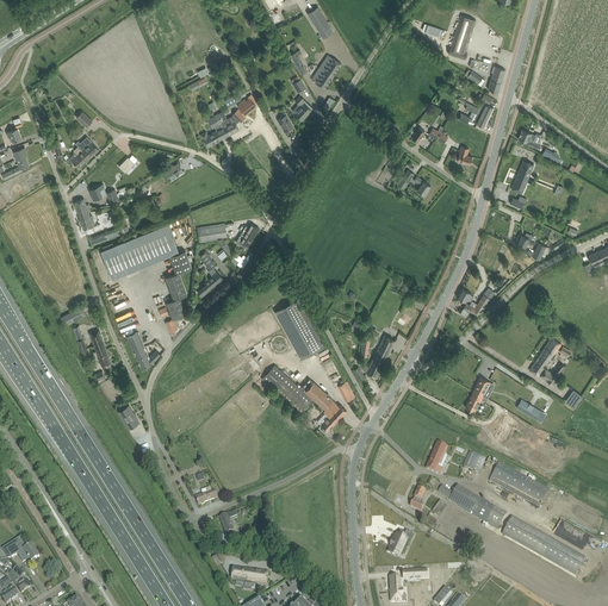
[(321,35),(332,29),(316,4),(305,10),(321,35)]
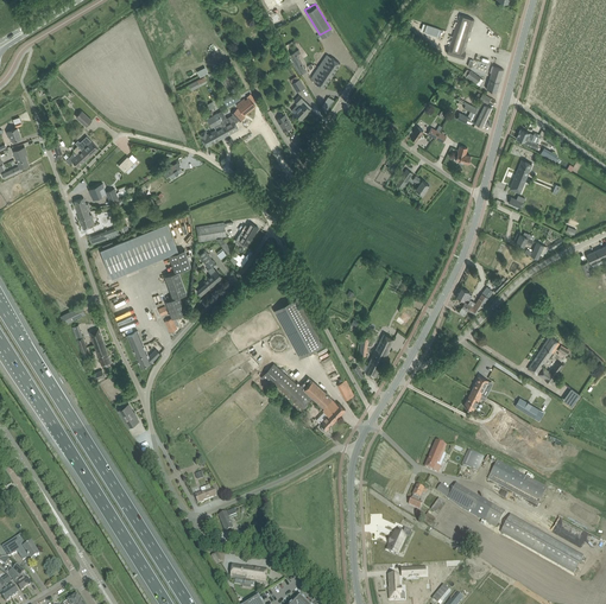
[(447,44),(444,50),(461,56),(464,49),(461,48),(472,17),(458,12),(447,44)]
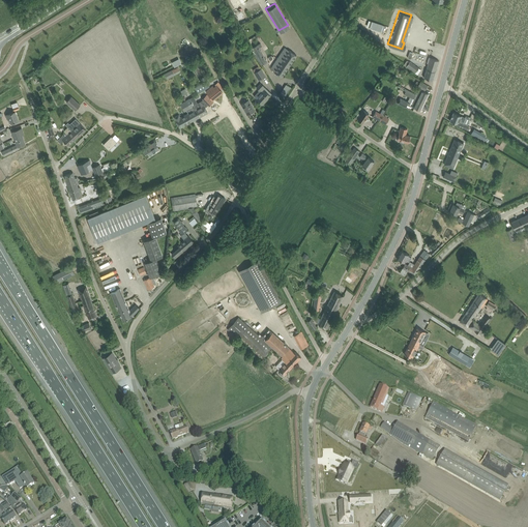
[(250,45),(251,47),(250,47),(252,49),(254,54),(256,53),(260,60),(260,61),(265,59),(260,50),(257,45),(260,44),(259,41),(258,40),(256,41),(251,45),(250,45)]
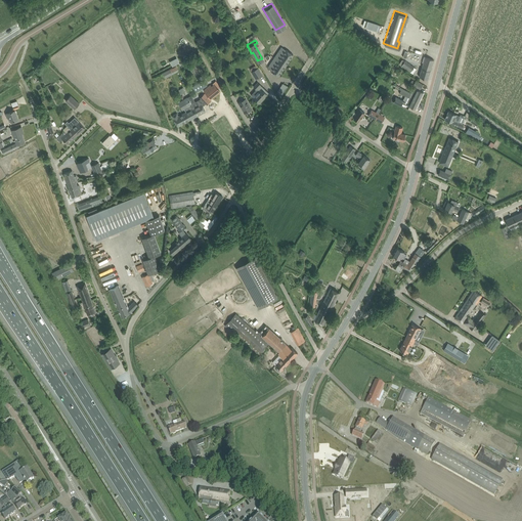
[(272,54),(284,62),(292,51),(284,46),(279,43),(272,54)]
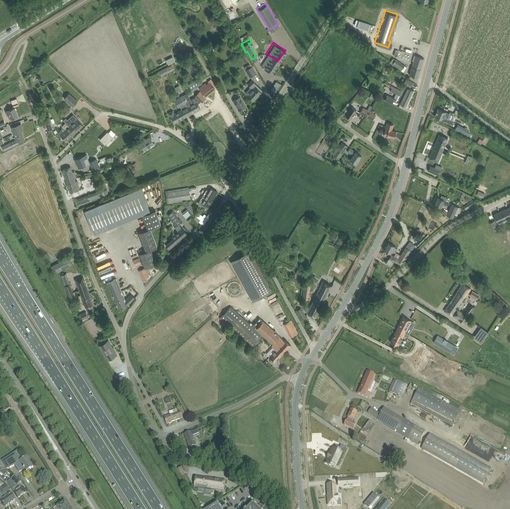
[(201,52),(205,59),(210,57),(205,49),(201,52)]
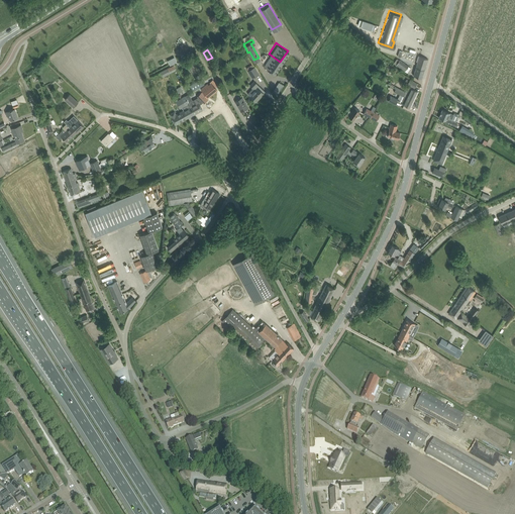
[(173,54),(166,58),(168,63),(175,59),(173,54)]
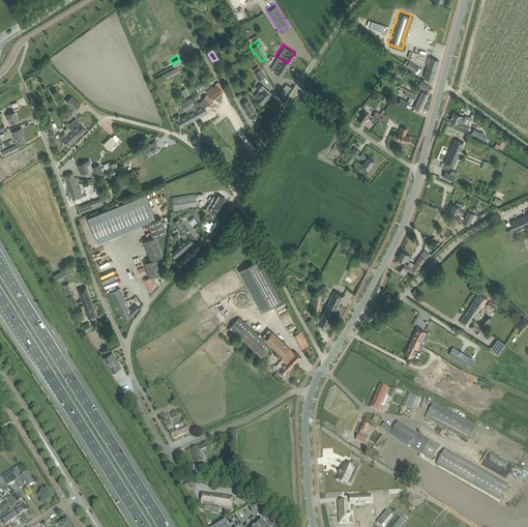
[(280,74),(287,63),(275,55),(271,61),(275,64),(272,68),(280,74)]
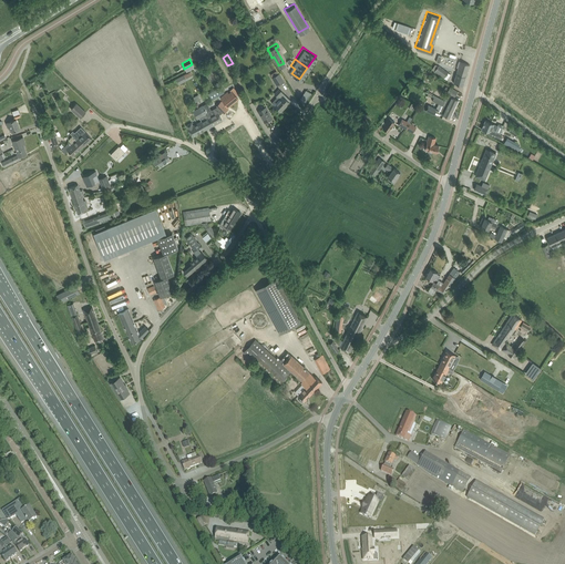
[(461,83),(468,62),(458,59),(451,80),(455,81),(455,82),(456,82),(461,83)]
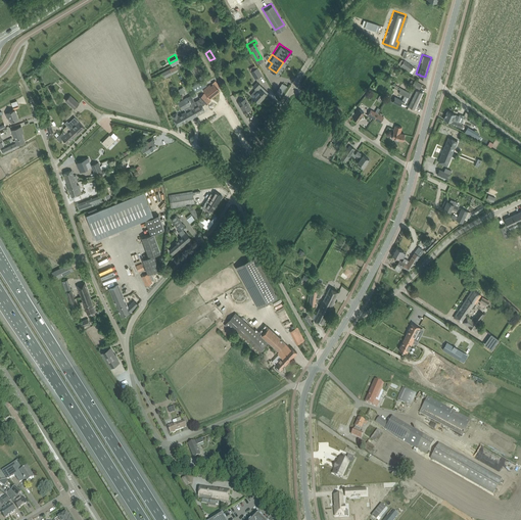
[(403,58),(399,62),(408,68),(411,64),(403,58)]
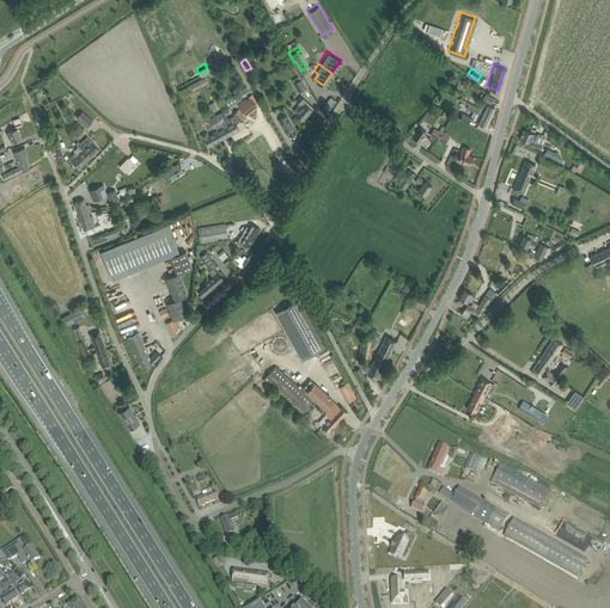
[(304,84),(299,77),(292,80),(297,88),(304,84)]
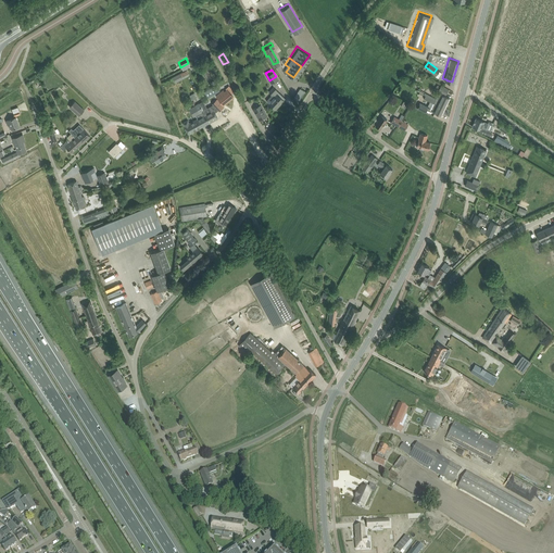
[(214,82),(202,89),(205,95),(217,87),(214,82)]
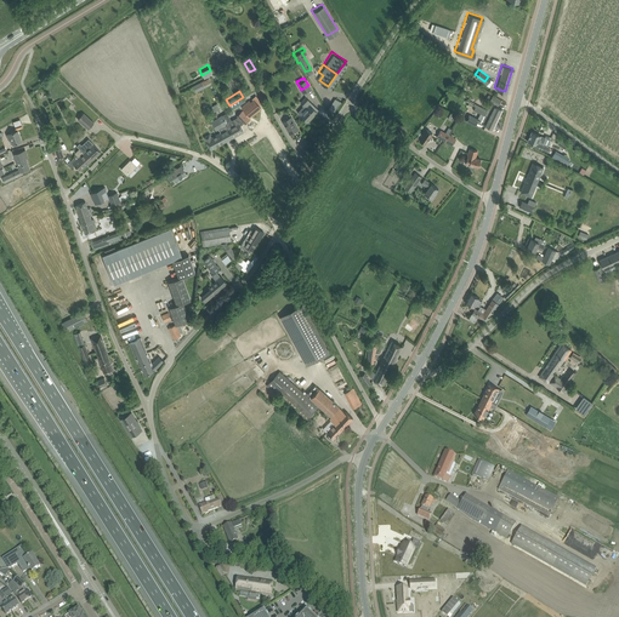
[(487,97),(497,103),(499,97),(490,91),(487,97)]
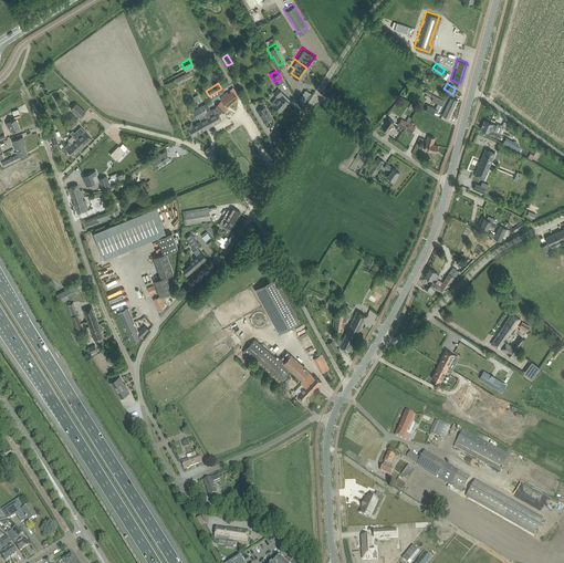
[(226,90),(219,95),(226,103),(235,94),(233,92),(236,91),(231,85),(228,87),(229,89),(227,91),(226,90)]
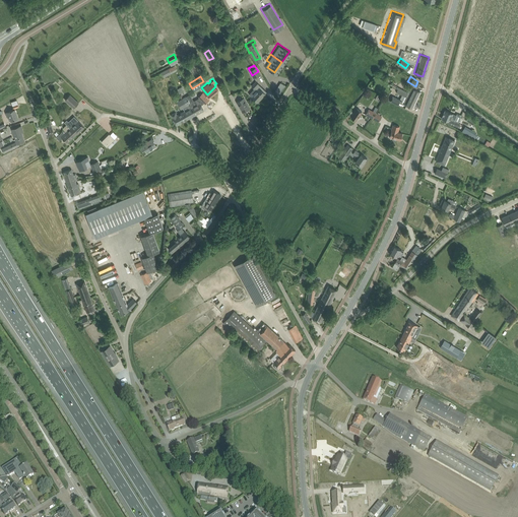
[(255,88),(250,94),(253,97),(252,98),(253,98),(254,98),(255,99),(260,93),(260,94),(263,91),(265,89),(254,79),(250,83),(255,88)]
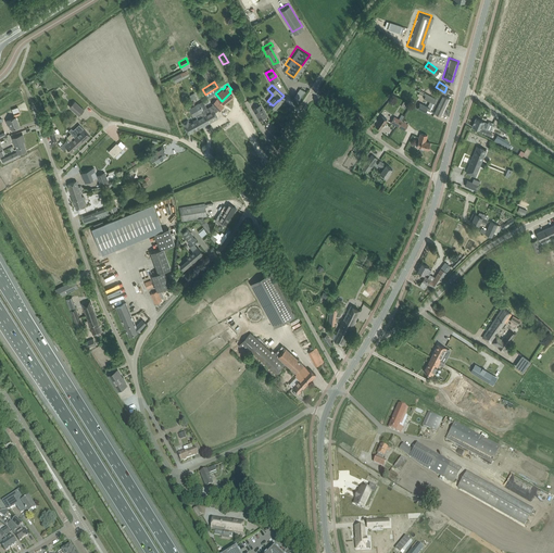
[(291,95),(296,98),(302,88),(298,85),(291,95)]
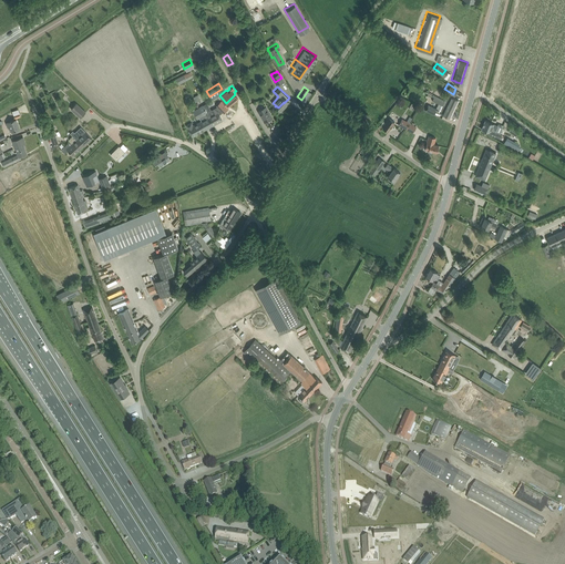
[(445,93),(443,99),(432,92),(432,94),(442,100),(441,102),(452,108),(456,98),(450,94),(449,94),(445,93)]
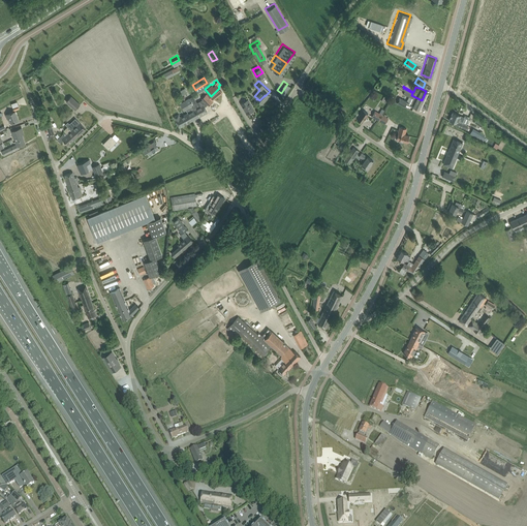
[(417,107),(419,105),(422,100),(411,95),(412,93),(403,88),(402,91),(411,96),(407,102),(410,104),(417,107)]
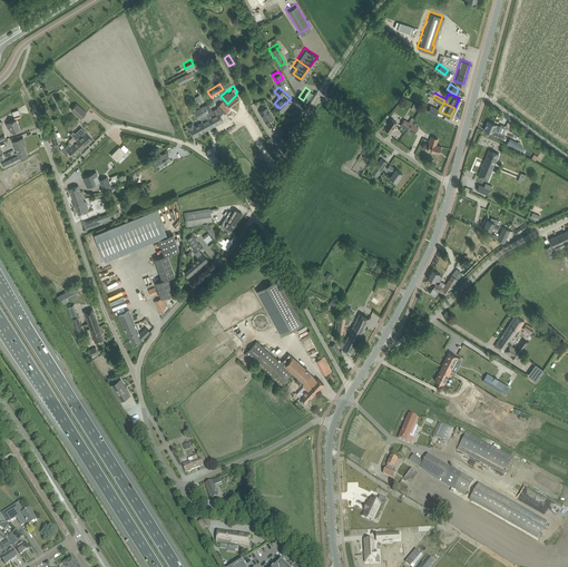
[(219,99),(216,104),(217,105),(222,109),(223,110),(227,106),(221,99),(219,99)]
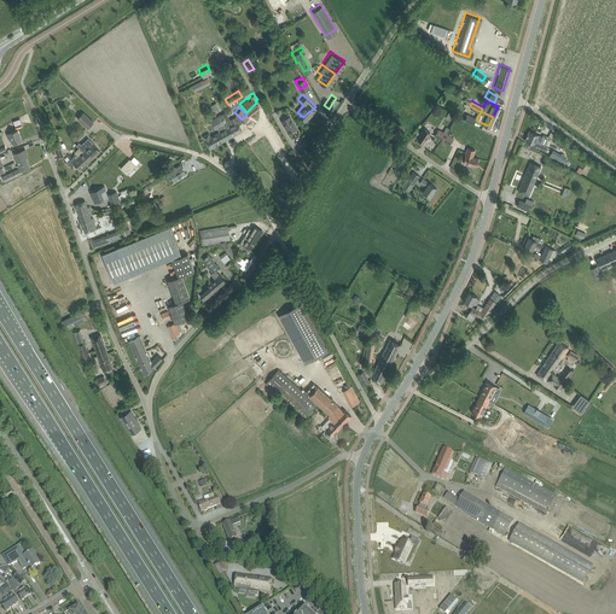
[(91,120),(81,109),(75,115),(86,124),(91,120)]
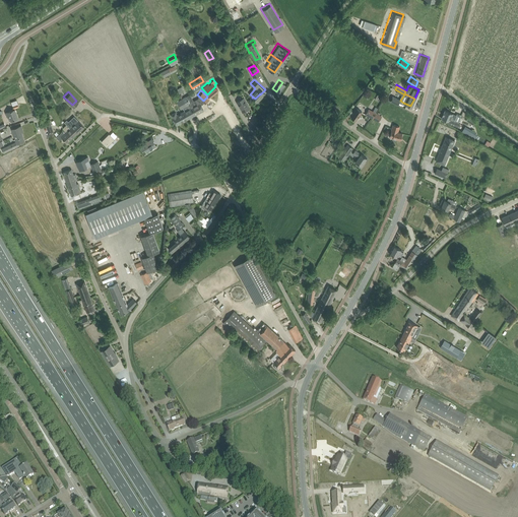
[(186,117),(194,112),(188,102),(189,102),(188,101),(184,93),(181,95),(185,104),(181,106),(182,108),(182,109),(186,117)]
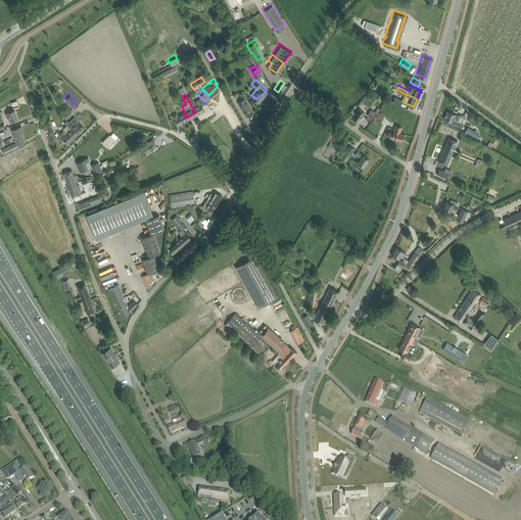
[(397,102),(400,97),(393,94),(390,98),(397,102)]
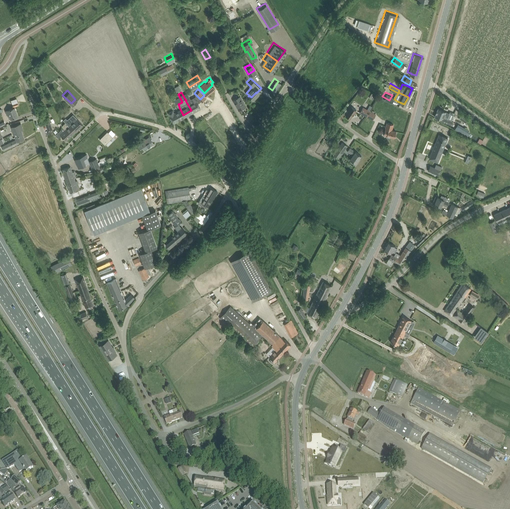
[(182,102),(178,94),(172,97),(176,105),(178,104),(182,102)]
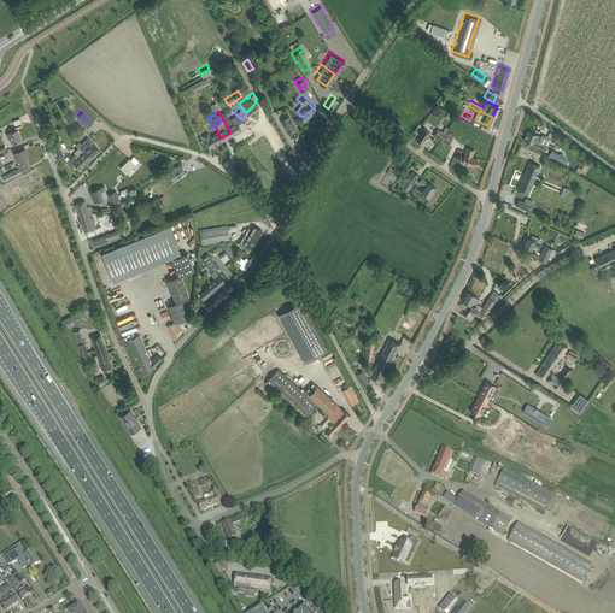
[(235,113),(223,119),(224,121),(223,121),(230,133),(240,128),(238,122),(236,122),(240,118),(235,113)]
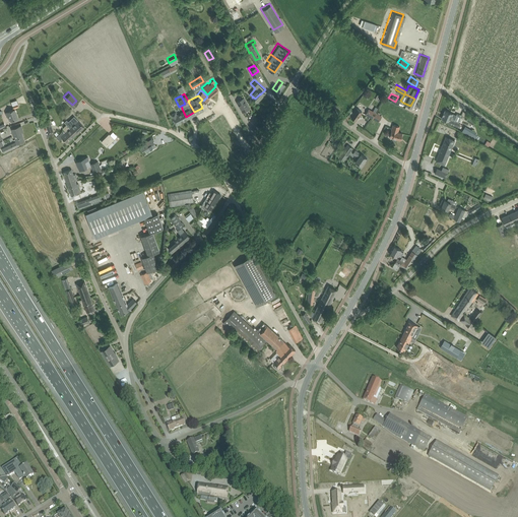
[(241,110),(248,106),(242,95),(235,100),(241,110)]
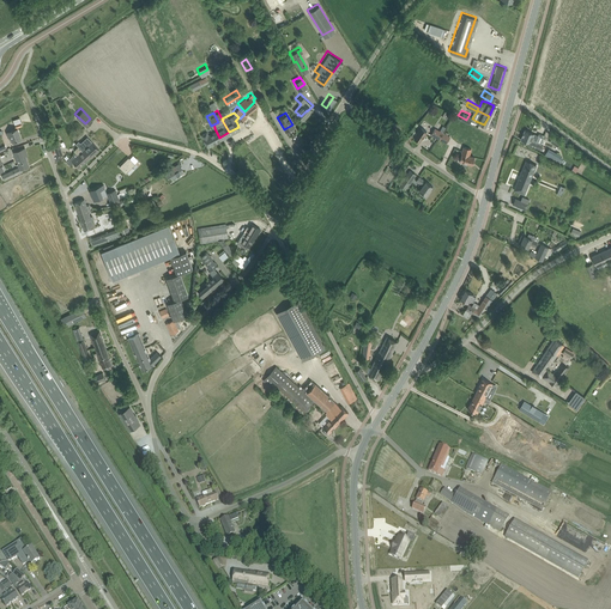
[(409,133),(411,134),(417,139),(424,128),(418,125),(416,129),(412,127),(409,133)]
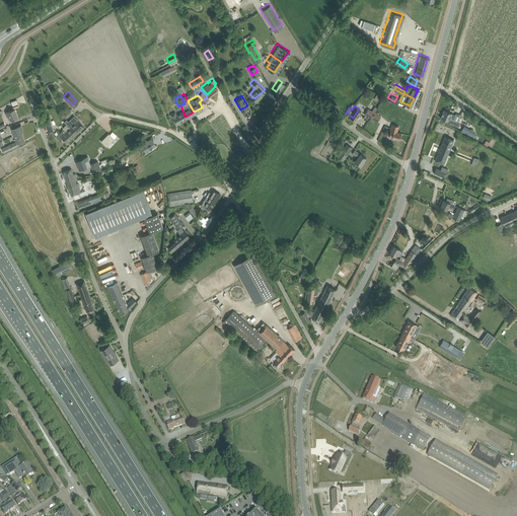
[(9,118),(11,117),(16,115),(13,106),(4,109),(5,114),(8,113),(9,118)]
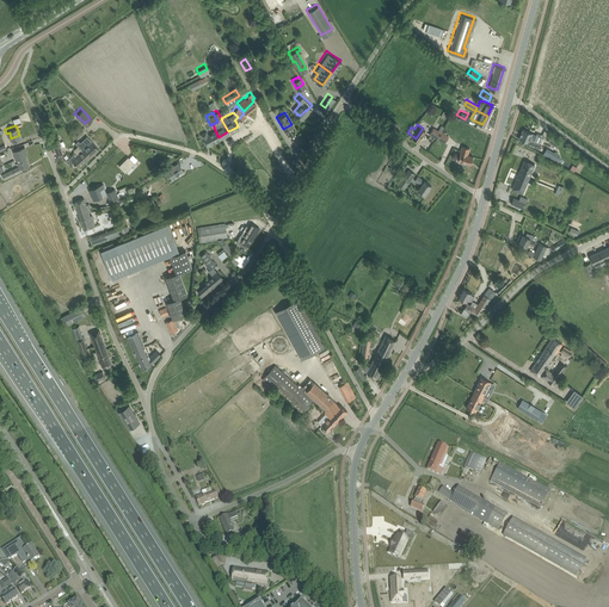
[(428,131),(436,136),(440,129),(431,125),(428,131)]
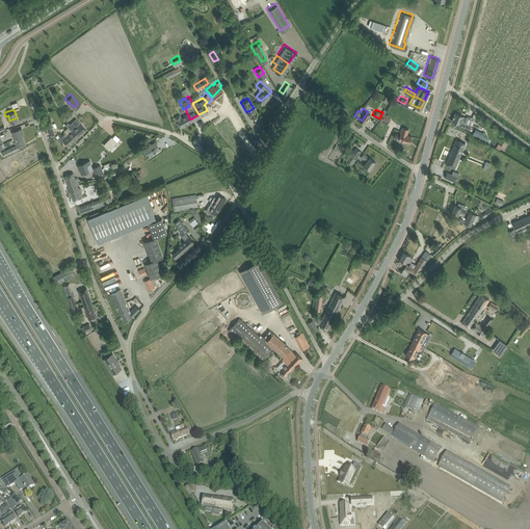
[(461,113),(453,110),(450,118),(457,122),(456,123),(467,127),(469,124),(462,121),(466,115),(461,113)]
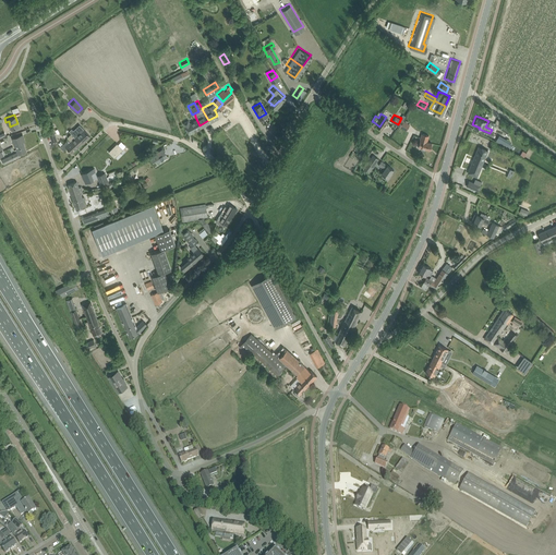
[(188,132),(200,125),(195,117),(188,121),(186,118),(181,120),(188,132)]
